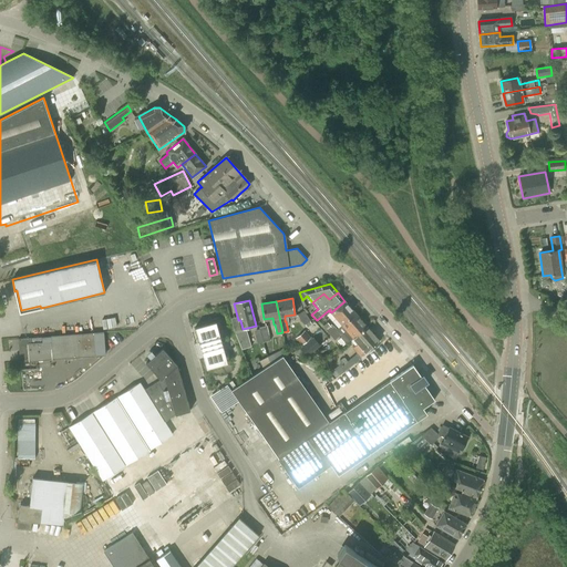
[(344,301),(331,312),(342,327),(357,315),(344,301)]
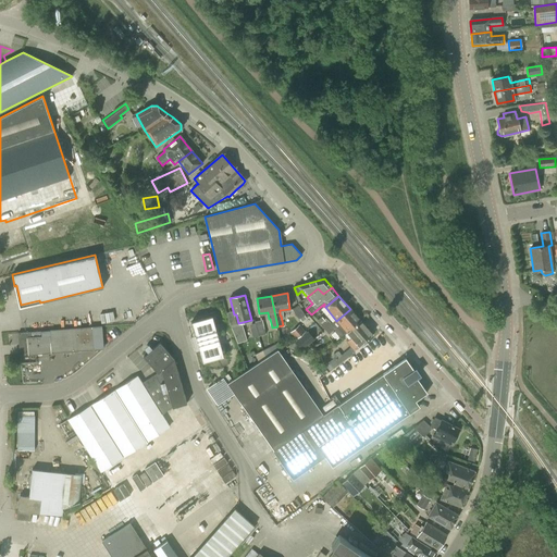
[(298,319),(299,319),(301,321),(306,318),(304,316),(305,314),(298,305),(292,309),(298,319)]
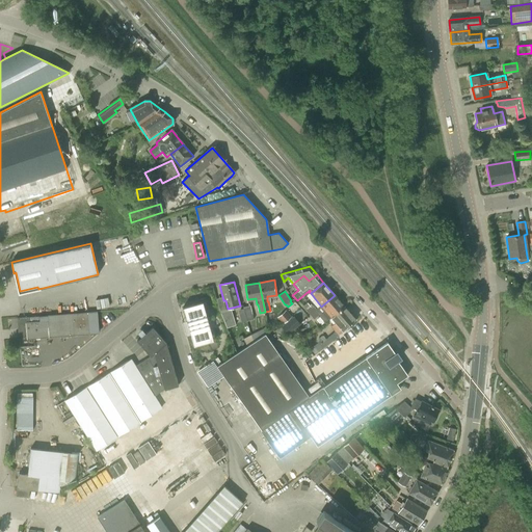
[(331,317),(331,318),(345,308),(335,295),(321,307),(317,310),(311,315),(314,319),(319,314),(321,315),(319,317),(324,322),(331,317)]
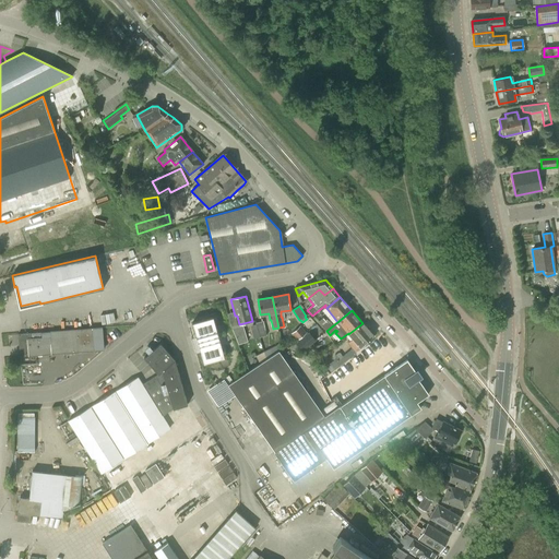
[(213,318),(192,323),(203,364),(224,358),(213,318)]
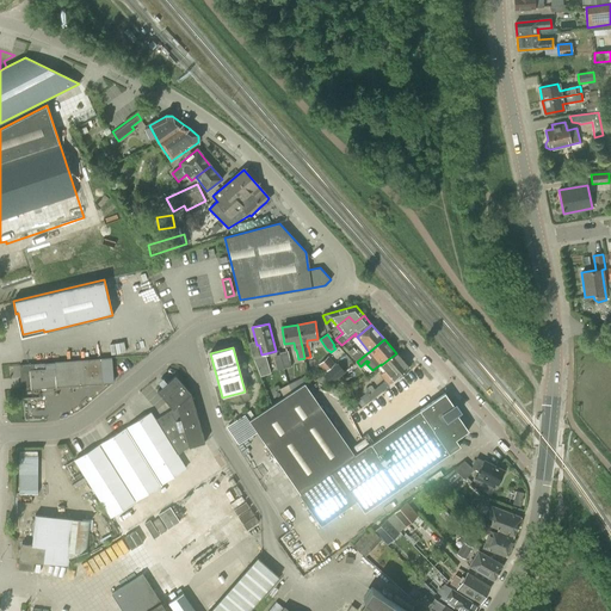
[(347,352),(357,362),(364,356),(359,350),(357,352),(352,347),(347,352)]
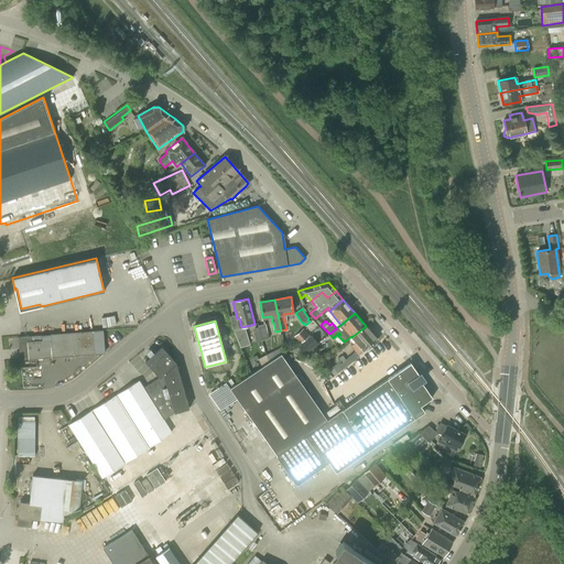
[(258,325),(260,334),(261,340),(269,338),(266,324),(258,325)]
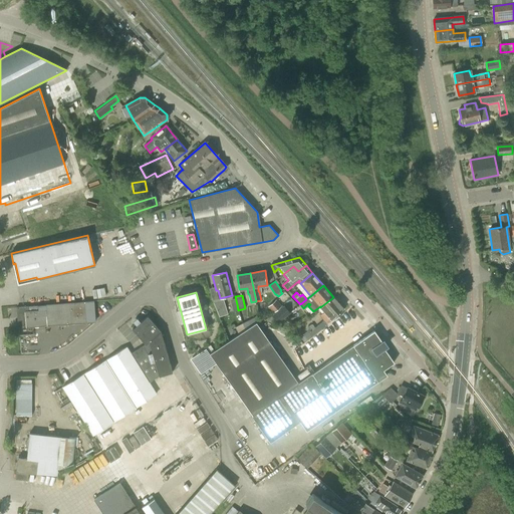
[(323,320),(317,324),(321,328),(321,329),(327,324),(331,320),(344,309),(333,297),(320,307),(324,311),(319,315),(323,320)]
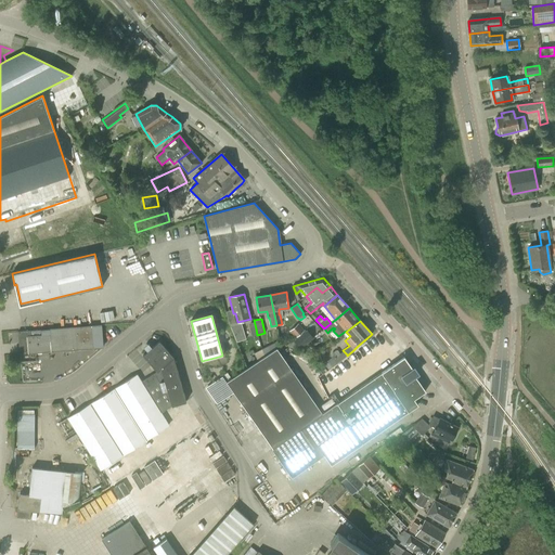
[(230,326),(236,341),(246,338),(241,323),(230,326)]
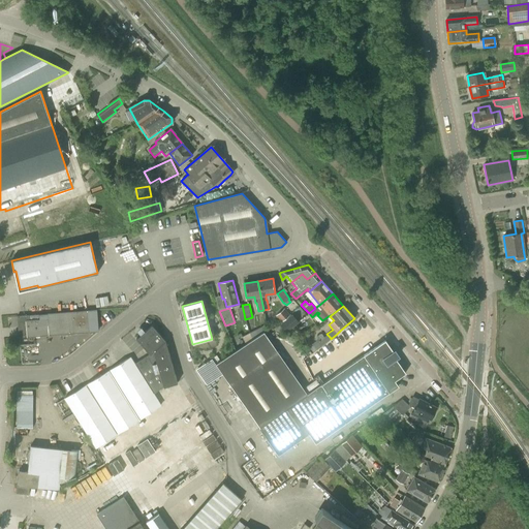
[(243,308),(237,310),(240,320),(245,319),(244,313),(243,308)]
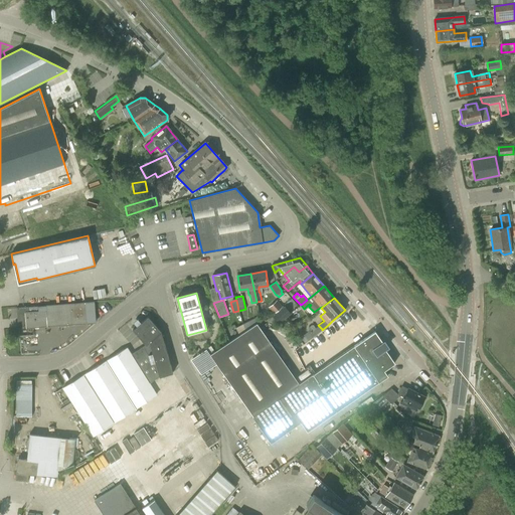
[(282,307),(277,300),(269,307),(275,313),(282,307)]
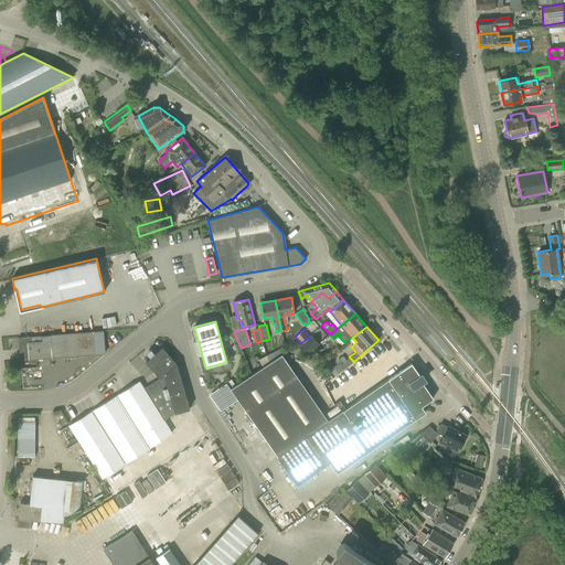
[(105,353),(103,331),(19,338),(20,360),(105,353)]
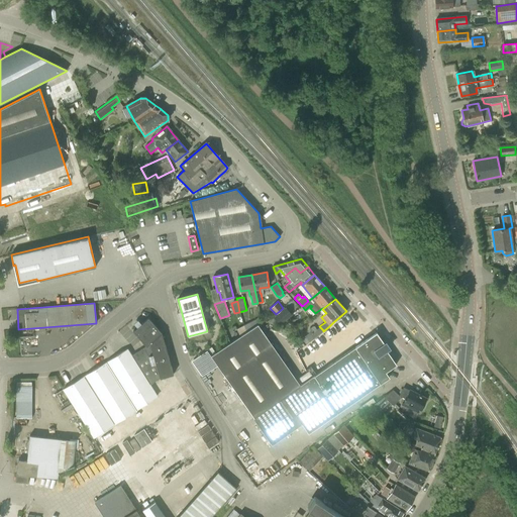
[(274,317),(279,325),(292,314),(286,307),(274,317)]
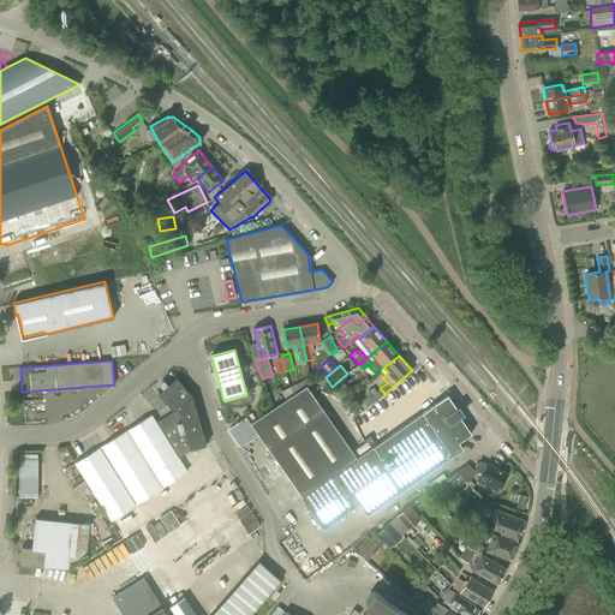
[(156,424),(151,416),(75,464),(111,520),(187,471),(178,458),(190,451),(207,445),(191,395),(177,378),(168,386),(166,383),(161,387),(163,389),(159,394),(174,412),(156,424)]
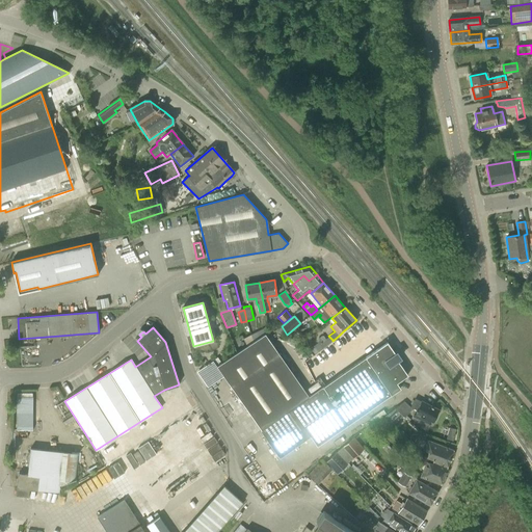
[(398,362),(386,343),(377,349),(308,395),(265,334),(268,331),(266,327),(250,336),(243,339),(246,345),(221,363),(217,366),(216,366),(261,430),(260,430),(280,457),(310,435),(317,446),(400,388),(396,382),(407,375),(398,362)]
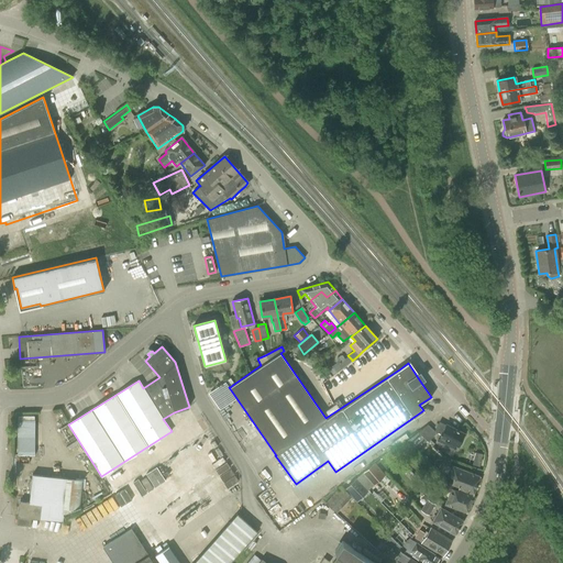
[(350,362),(330,379),(331,381),(328,383),(330,386),(333,383),(338,388),(346,382),(342,376),(354,367),(350,362)]
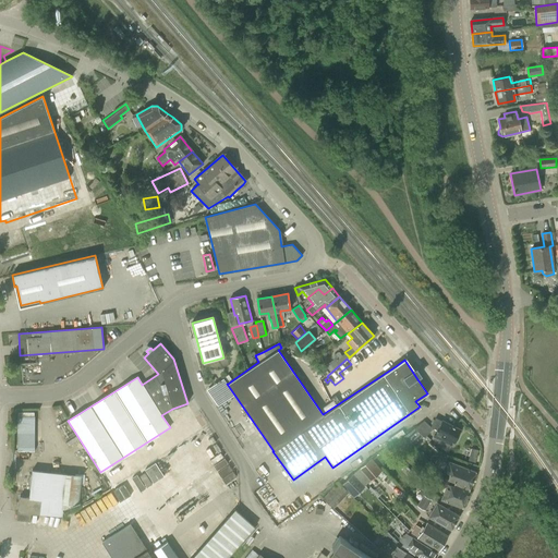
[(334,360),(325,366),(329,372),(338,366),(334,360)]
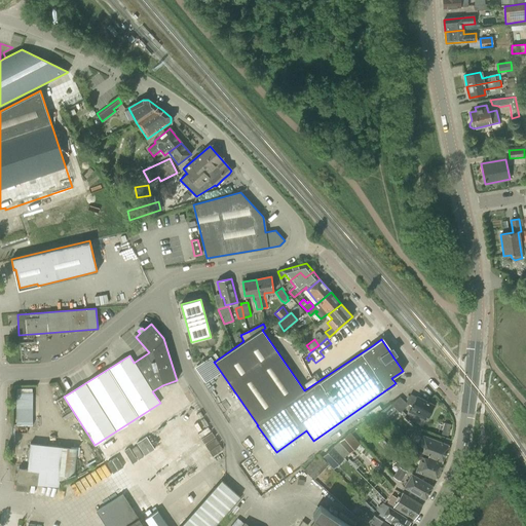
[(19,388),(19,425),(35,425),(35,388),(19,388)]
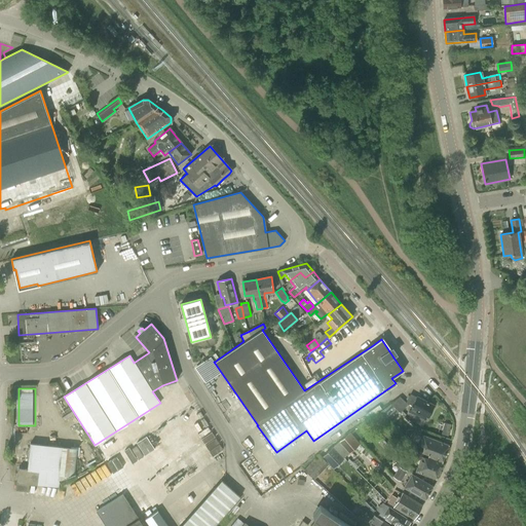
[(390,404),(388,406),(397,412),(399,411),(400,412),(408,404),(412,405),(409,411),(418,416),(420,413),(427,417),(433,406),(416,397),(415,399),(409,396),(406,402),(400,397),(390,404)]
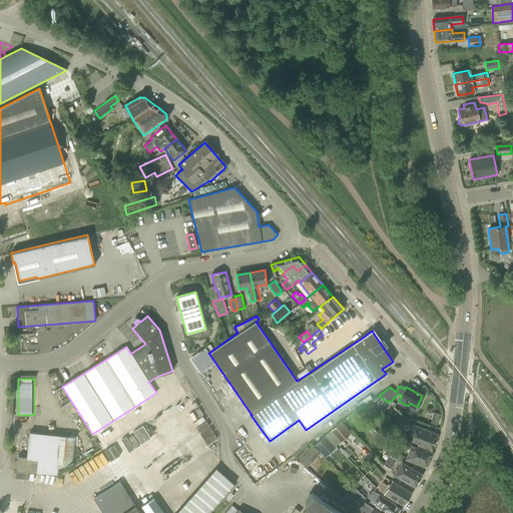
[(387,402),(379,396),(375,399),(381,407),(387,402)]
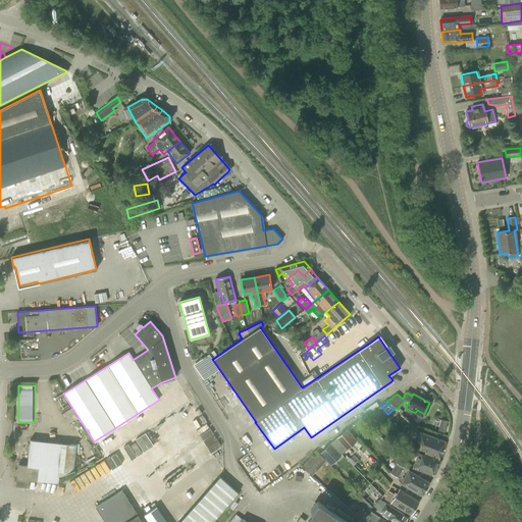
[(381,414),(376,408),(364,418),(370,427),(378,421),(376,418),(381,414)]
